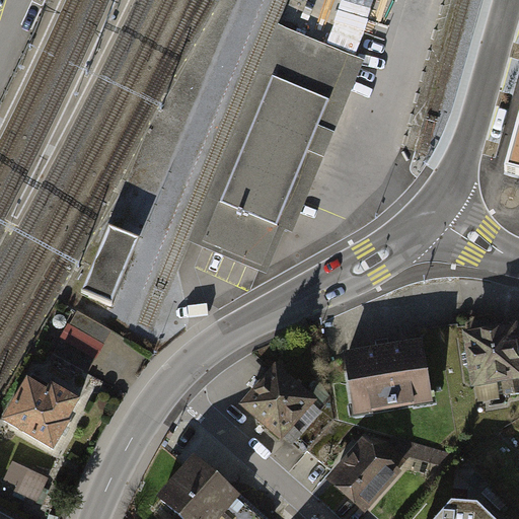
[(364,61),(278,25),(188,241),(267,275),(281,239),(285,230),(291,233),(364,61)]
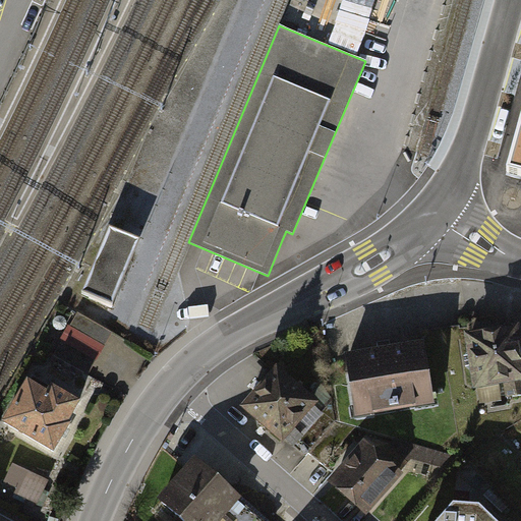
[(520,124),(507,176),(520,179),(520,124)]
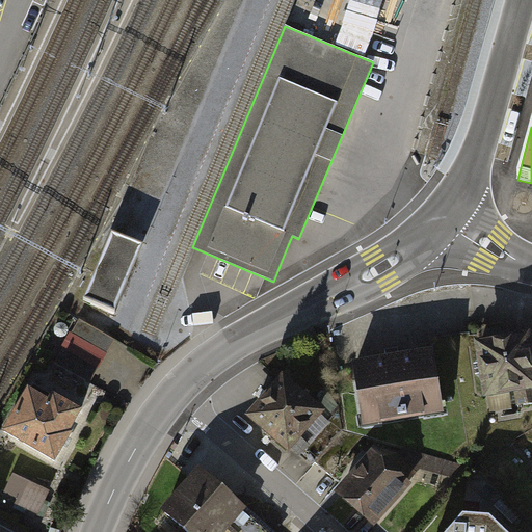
[(109,233),(81,296),(111,310),(139,246),(109,233)]
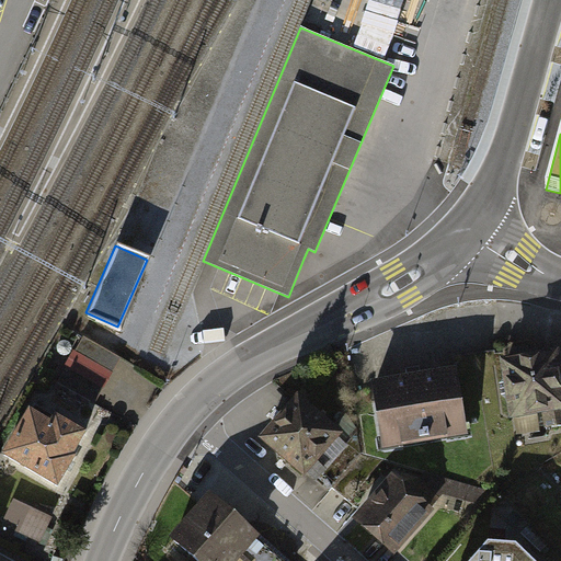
[(122,359),(83,339),(58,382),(98,404),(122,359)]
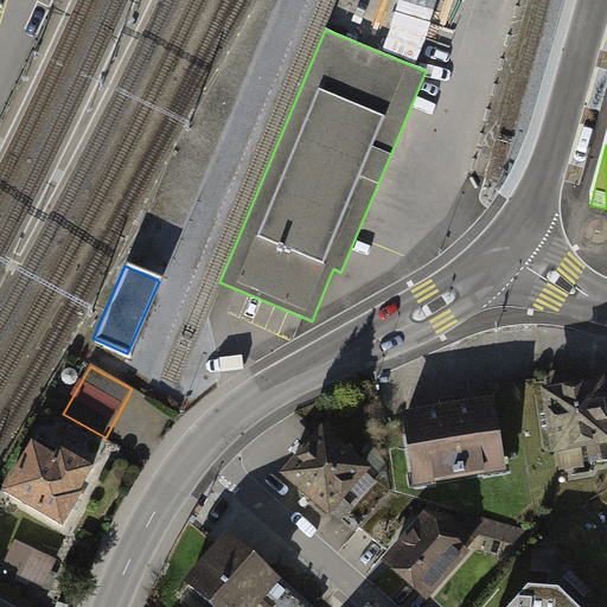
[(606,417),(601,384),(531,397),(544,470),(606,458),(606,417)]
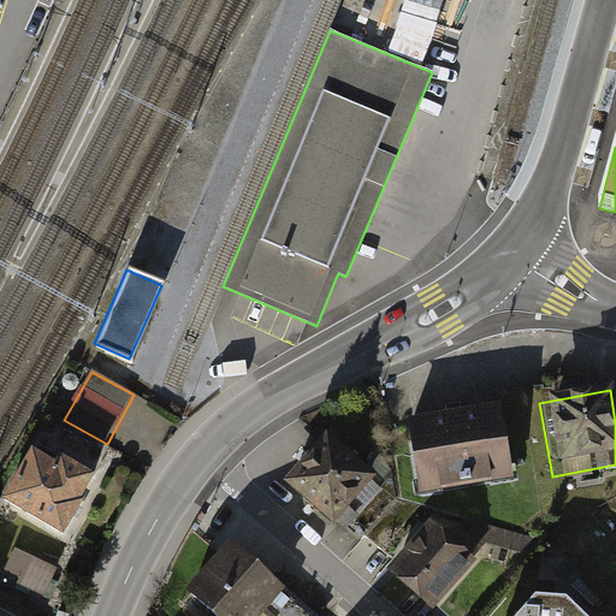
[(496,409),(404,426),(414,481),(505,465),(496,409)]
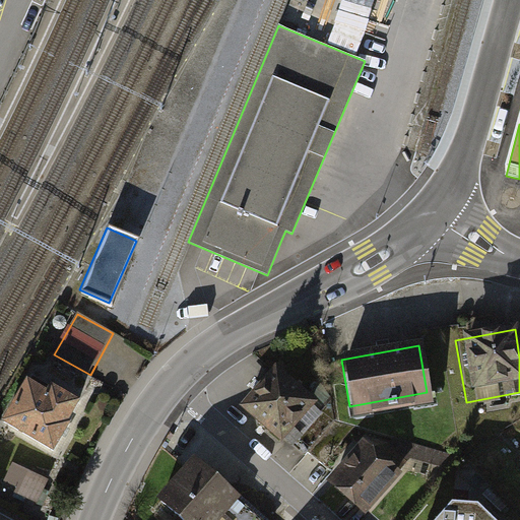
[(312,403),(277,373),(247,407),(281,438),(312,403)]
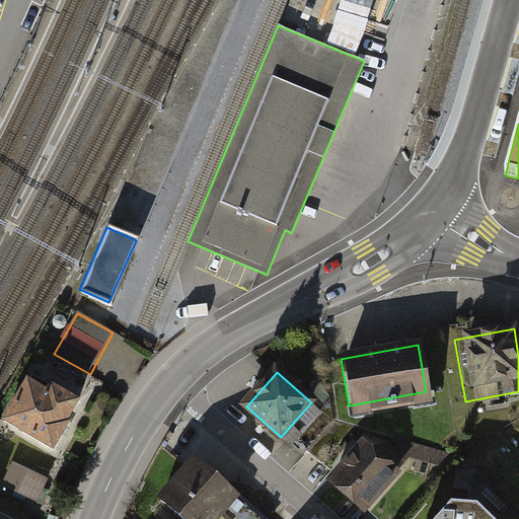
[(29,380),(3,423),(56,455),(72,429),(69,427),(83,403),(54,385),(50,392),(29,380)]
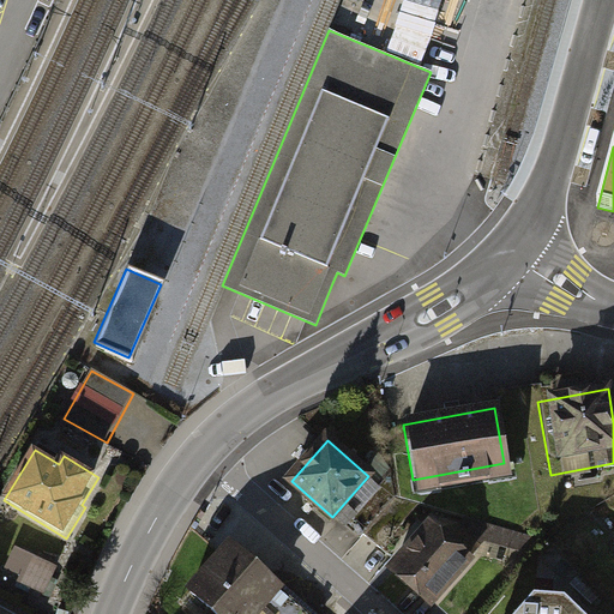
[(428,528),(392,567),(431,601),(465,563),(428,528)]
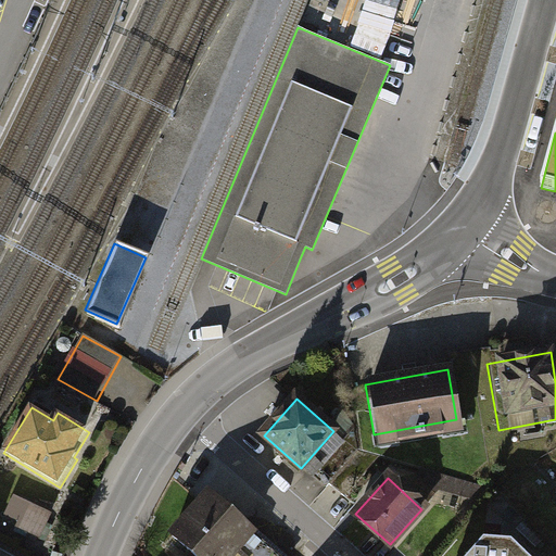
[(276,555),(210,496),(174,536),(196,555),(276,555)]
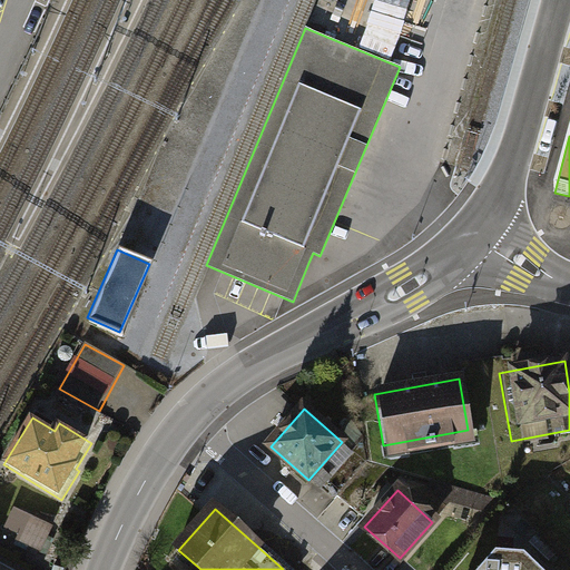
[(53,527),(30,513),(16,539),(40,552),(53,527)]
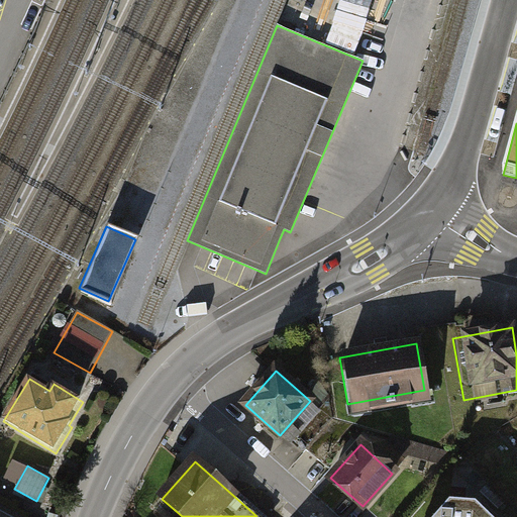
[(450,505),(440,516),(485,516),(475,507),(450,505)]
